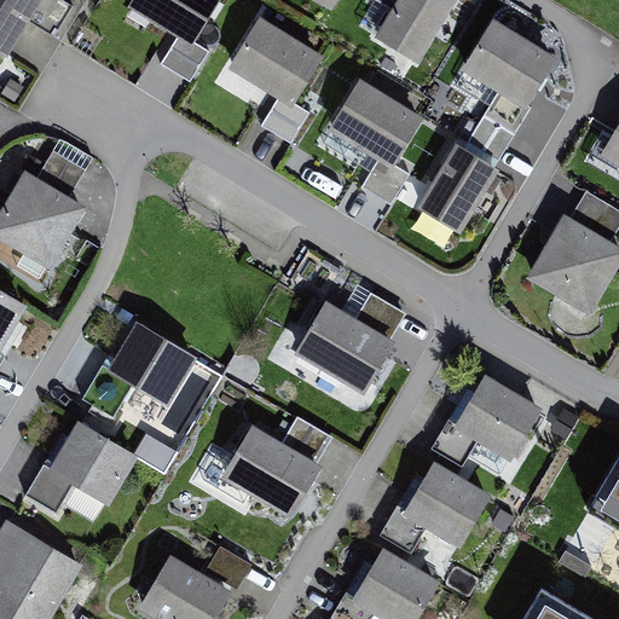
[(0,0),(0,47),(9,53),(29,21),(56,36),(75,3),(70,0),(0,0)]
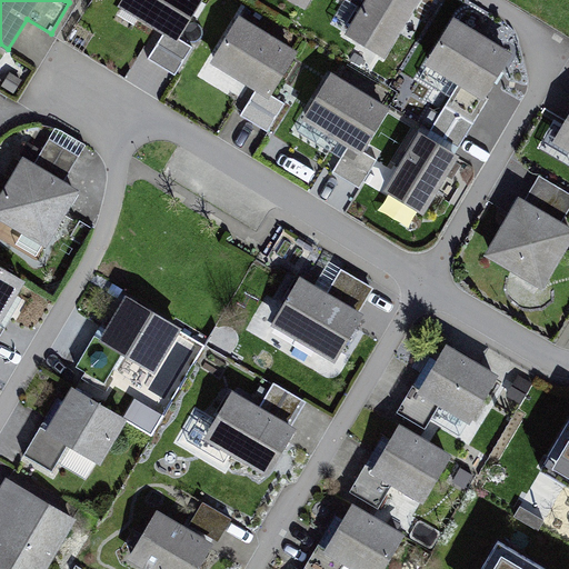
[(201,0),(120,0),(118,3),(165,31),(148,58),(176,75),(193,46),(180,37),(201,0)]
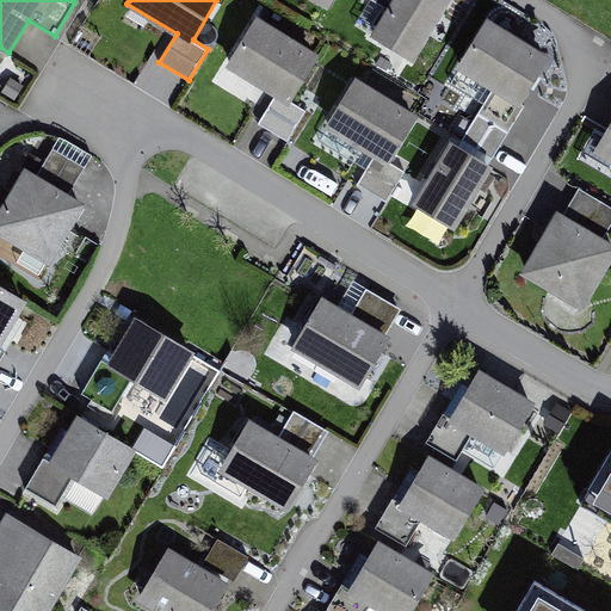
[(372,0),(384,7),(369,34),(414,61),(450,0),(372,0)]
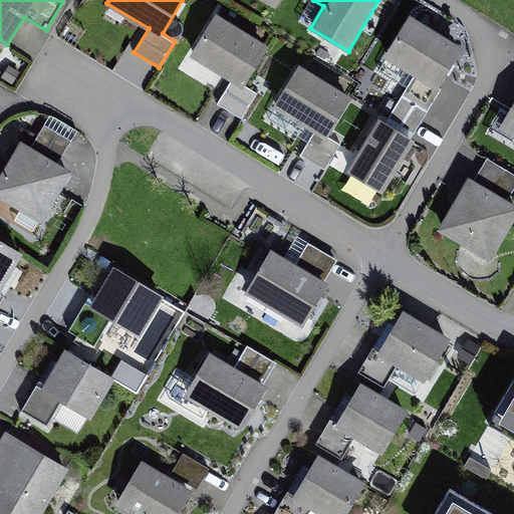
[(270,44),(216,11),(191,53),(232,78),(217,102),(243,118),(259,91),(246,84),(270,44)]
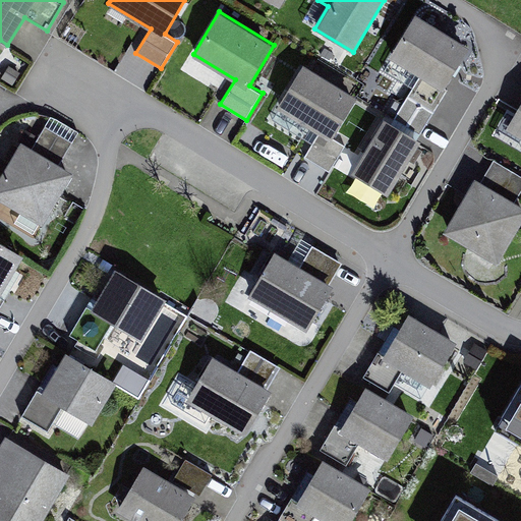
[(470,46),(415,13),(389,56),(420,74),(444,90),(470,46)]
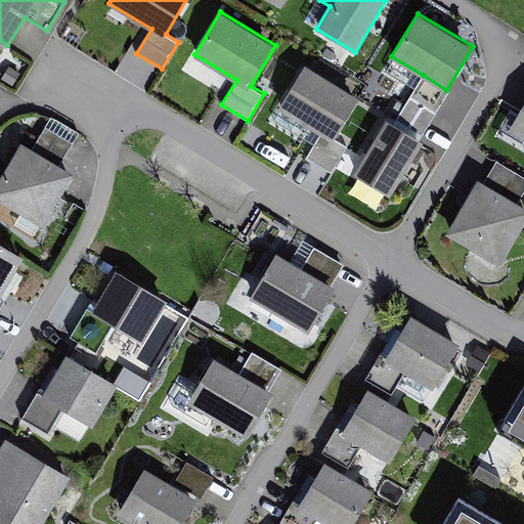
[(360,97),(305,64),(279,106),(321,132),(306,158),(333,173),(349,146),(336,138),(360,97)]
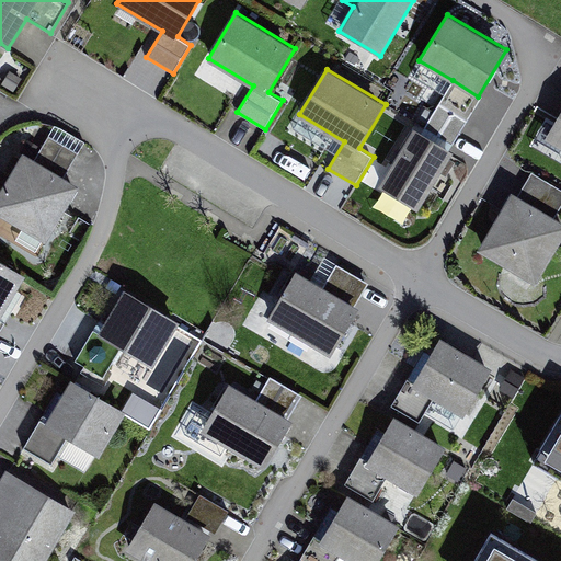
[(478,96),(453,80),(424,127),(454,144),(482,99),(478,96)]
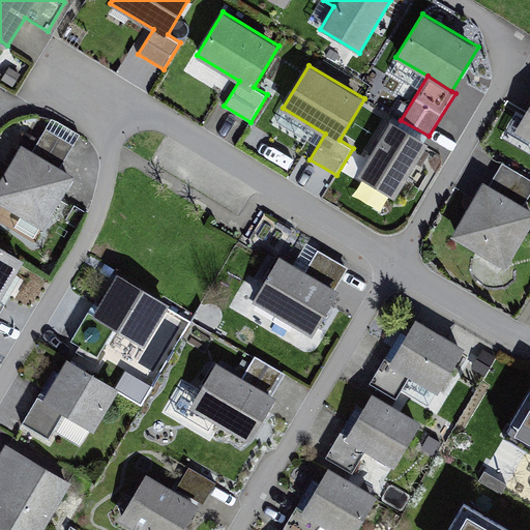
[(529,102),(516,128),(529,137),(529,102)]
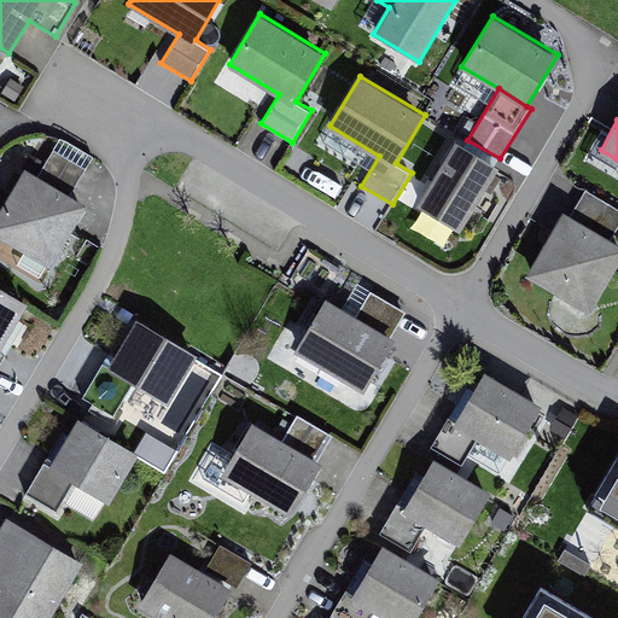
[(501,167),(455,139),(417,204),(461,232),(501,167)]
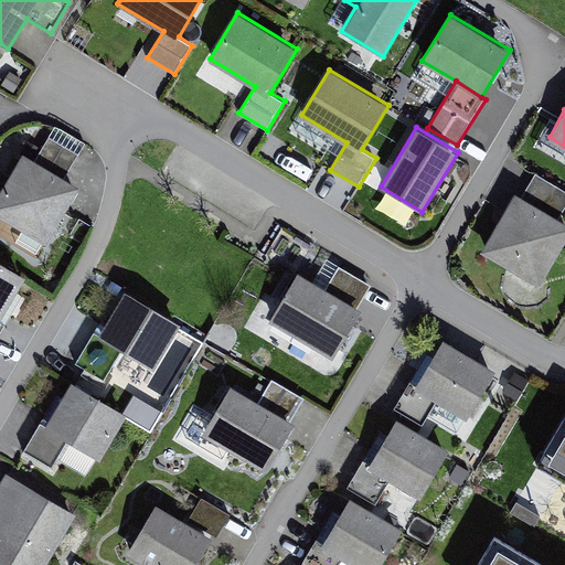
[(36,159),(23,151),(0,189),(0,215),(46,244),(81,185),(65,177),(80,155),(50,137),(36,159)]
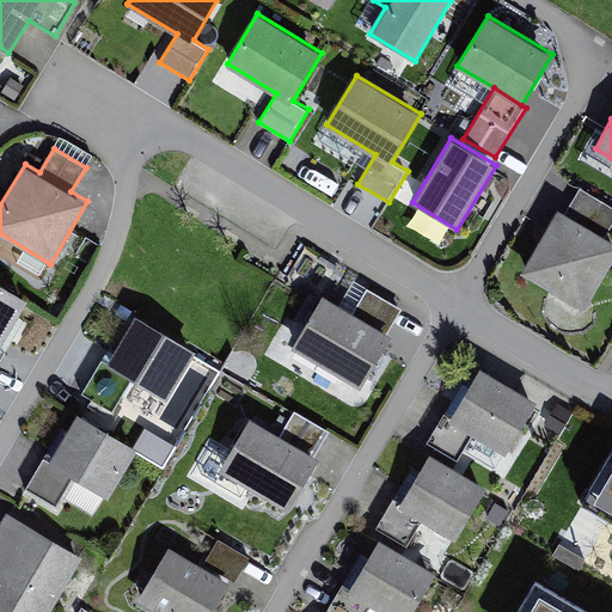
[(611,227),(611,206),(580,188),(565,212),(558,208),(520,273),(583,310),(611,261),(611,238),(607,236),(611,227)]
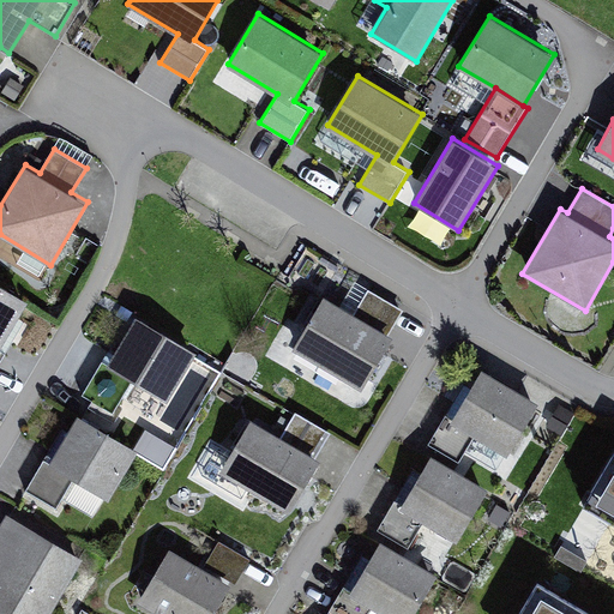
[(0,345),(28,300),(0,283),(0,363),(6,354),(0,349),(0,345)]
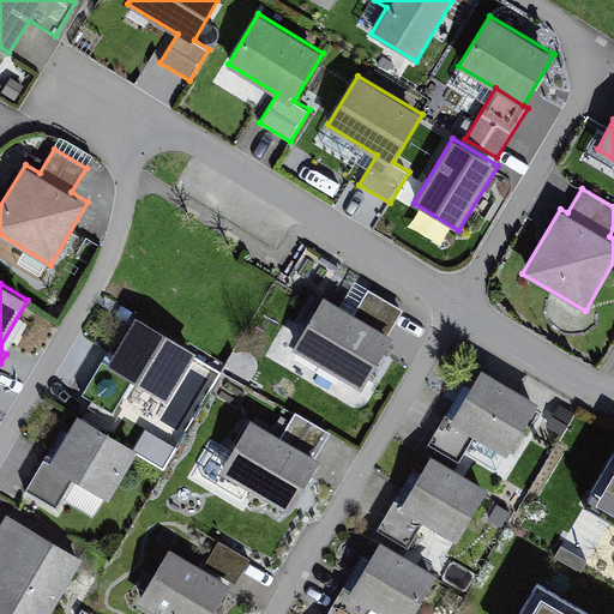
[(354,313),(324,295),(293,347),(362,389),(395,336),(389,332),(403,309),(368,289),(354,313)]
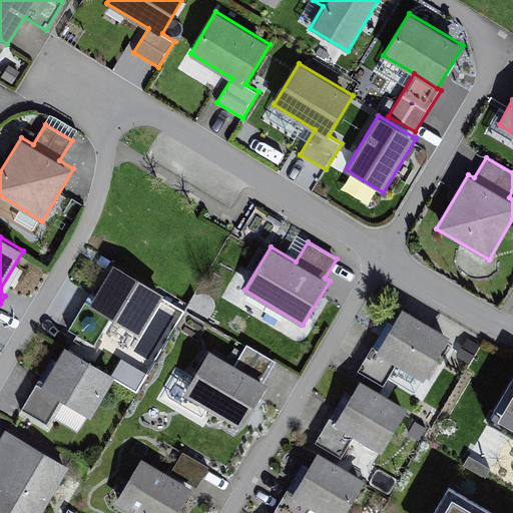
[(165,293),(114,263),(89,305),(85,303),(68,330),(94,345),(110,319),(140,336),(165,293)]
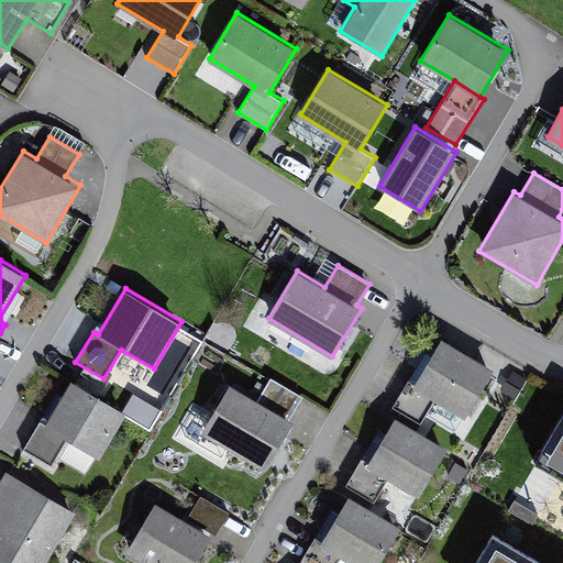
[(495,367),(442,337),(415,383),(408,379),(392,407),(421,423),(435,399),(465,417),(495,367)]
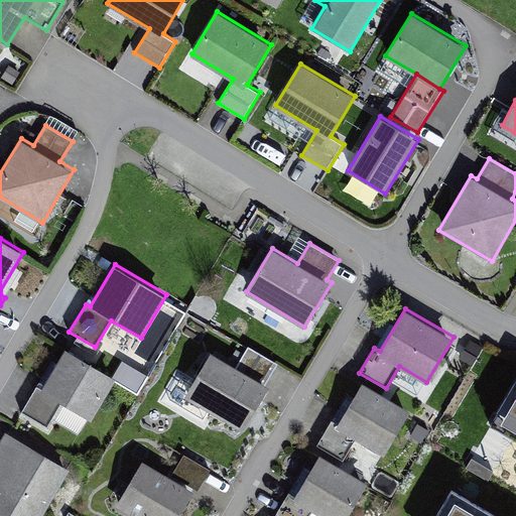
[(237,366),(211,351),(183,395),(245,430),(271,386),(266,383),(277,364),(248,347),(237,366)]
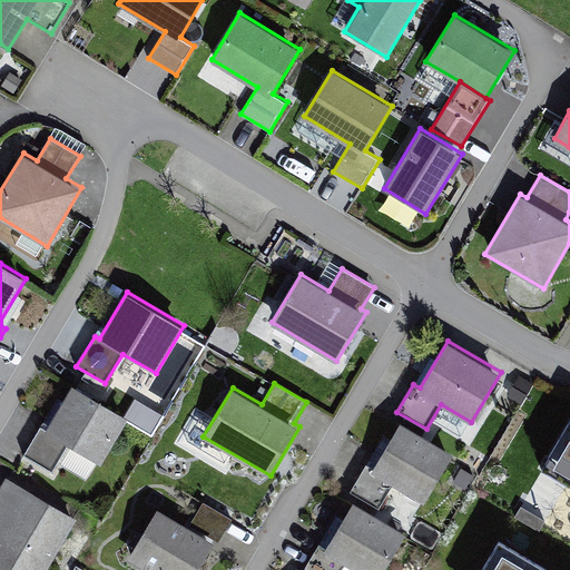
[(127,418),(72,384),(45,429),(41,425),(23,454),(51,471),(68,443),(100,462),(127,418)]
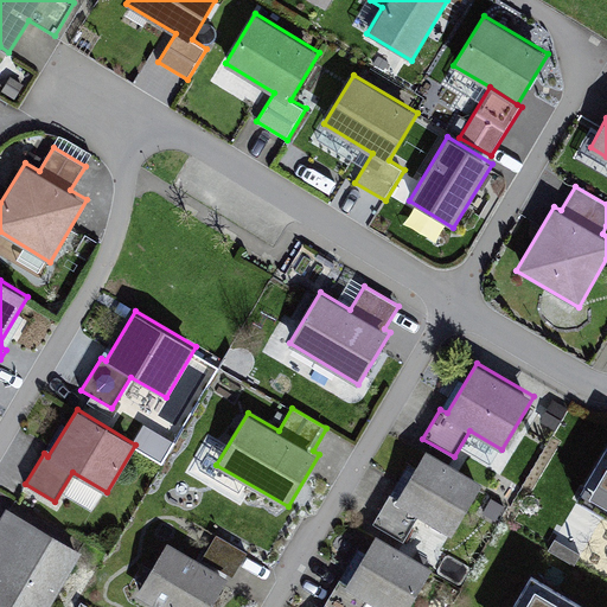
[(606,443),(575,497),(606,515),(606,443)]
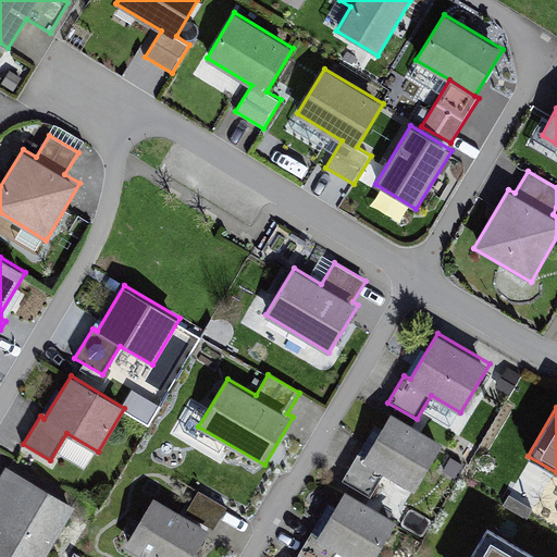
[(364,457),(357,453),(342,480),(371,496),(385,473),(416,491),(444,443),(391,411),(364,457)]
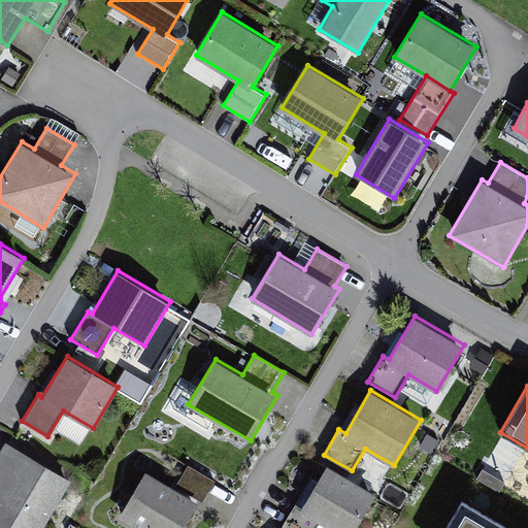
[(42,527),(70,480),(6,442),(0,453),(0,481),(1,482),(0,483),(0,527),(42,527)]
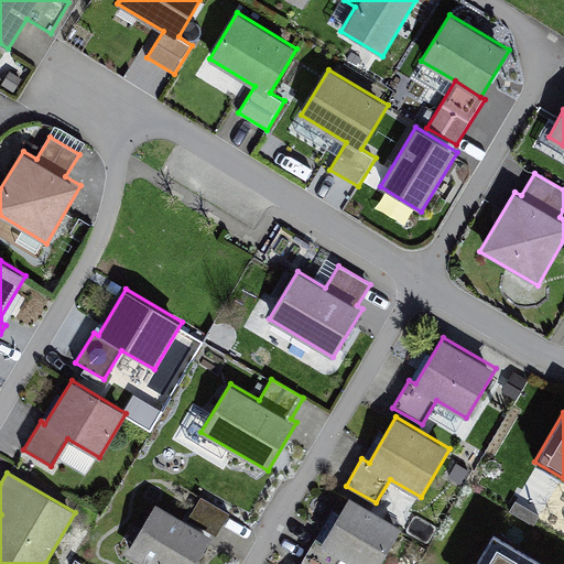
[(379,563),(401,527),(349,496),(322,541),(316,537),(300,563),(338,563),(343,557),(355,563),(379,563)]
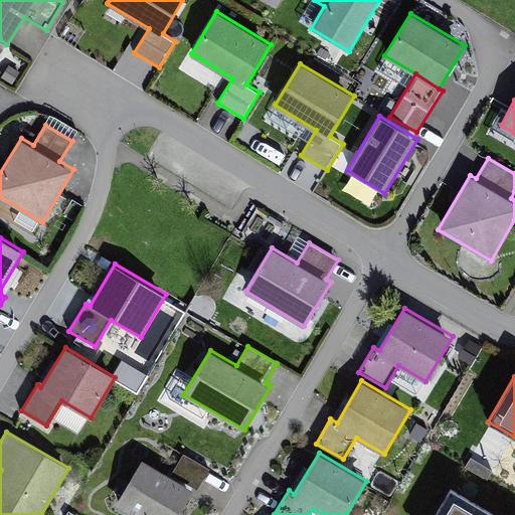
[(183,454),(171,474),(197,490),(209,469),(183,454)]
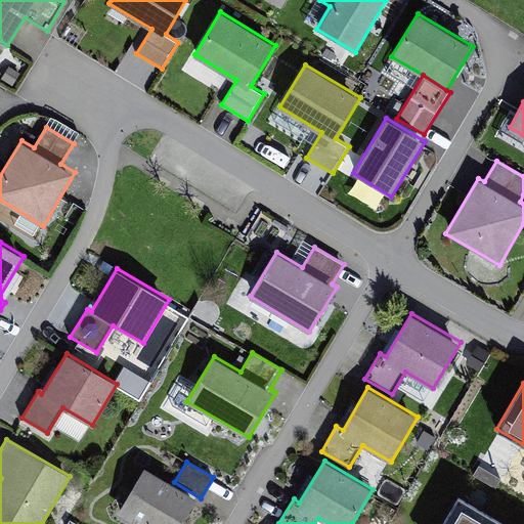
[(501,479),(479,466),(473,475),(496,488),(501,479)]
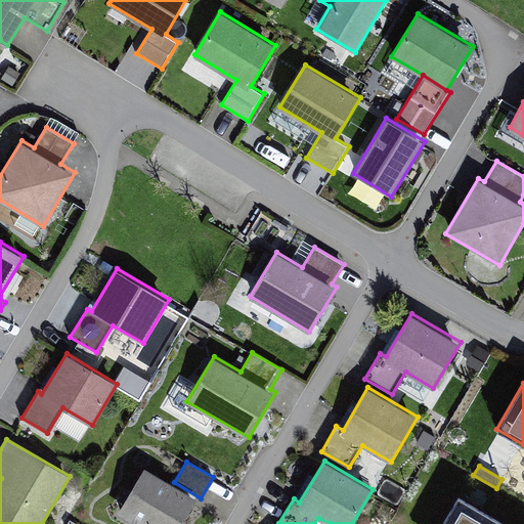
[(181,523),(198,498),(144,468),(117,513),(135,523),(181,523)]
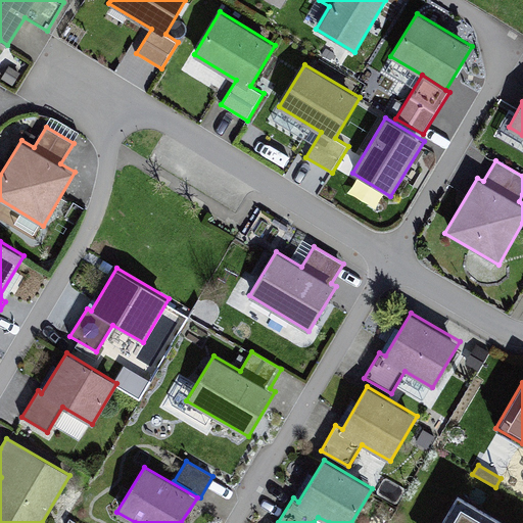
[(510,522),(459,492),(439,522),(510,522)]
